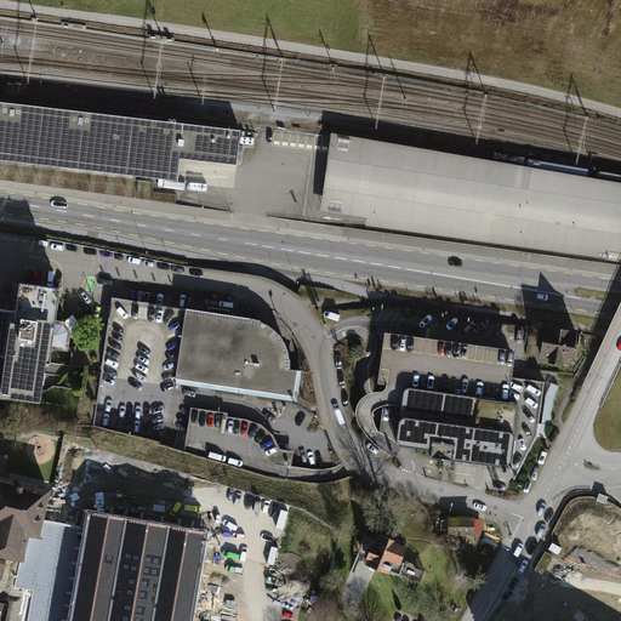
[(0,102),(0,164),(178,186),(182,163),(240,169),(244,130),(0,102)]
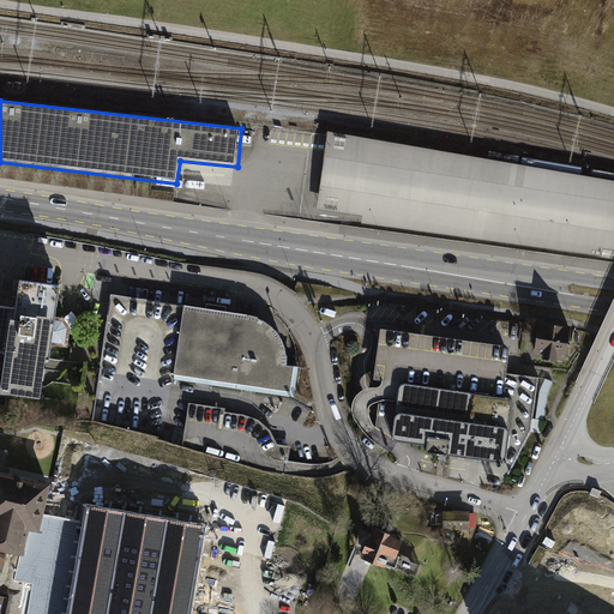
[(613,180),(326,132),(315,209),(361,216),(360,223),(602,256),(602,248),(613,250),(613,180)]
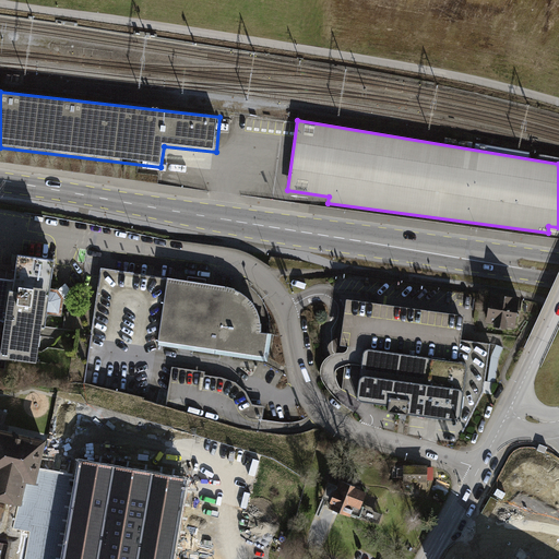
[(0,325),(9,326),(4,357),(43,364),(57,263),(22,258),(18,282),(0,278),(0,325)]
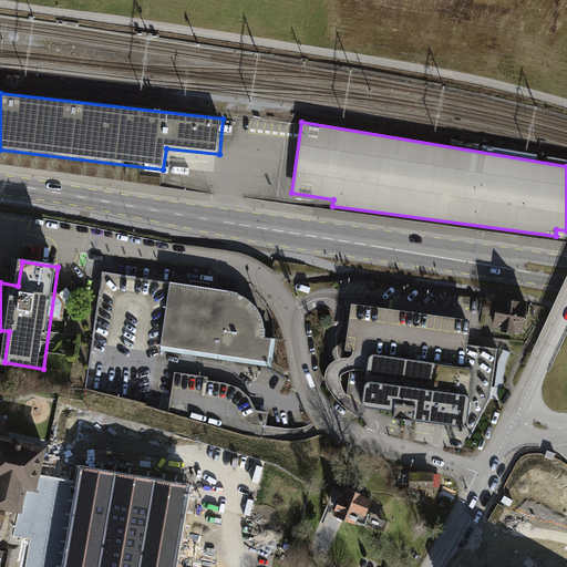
[(172,282),(162,347),(218,356),(228,291),(172,282)]
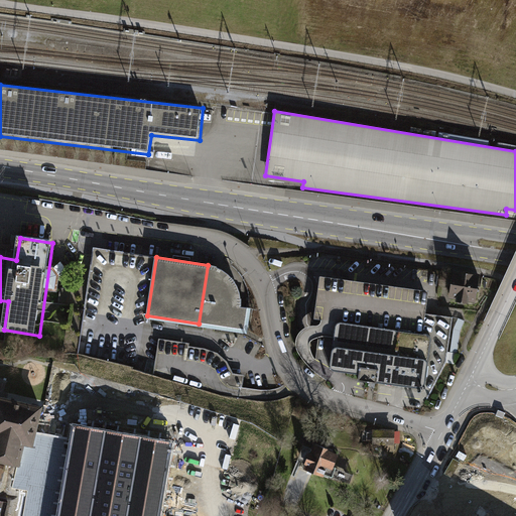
[(199,324),(244,330),(247,308),(240,307),(239,294),(236,285),(228,273),(219,269),(208,265),(199,324)]
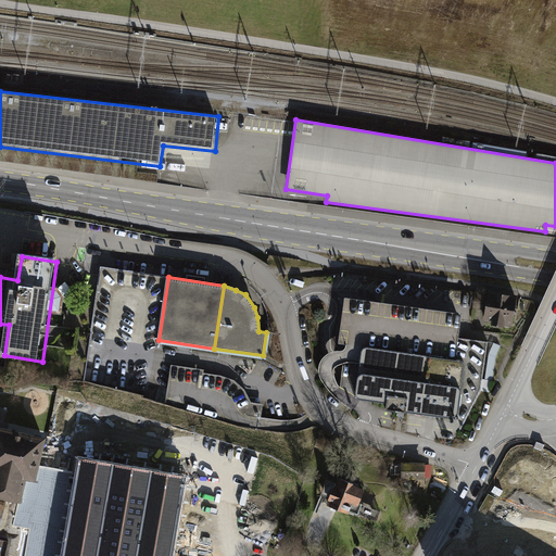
[(516,295),(488,291),(482,321),(490,323),(490,325),(503,327),(504,325),(512,326),(516,295)]
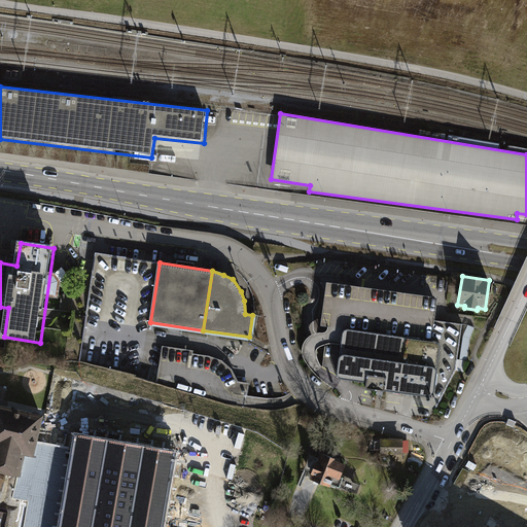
[(435,321),(438,300),(326,284),(320,326),(328,327),(322,367),(340,379),(365,383),(364,389),(383,392),(442,398),(455,372),(462,325),(435,321)]
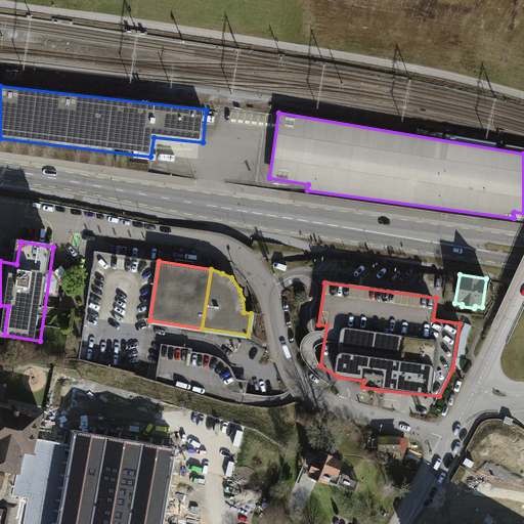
[(83,451),(80,463),(80,464),(112,472),(129,400),(96,393),(96,394),(82,391),(74,425),(88,428),(83,451)]
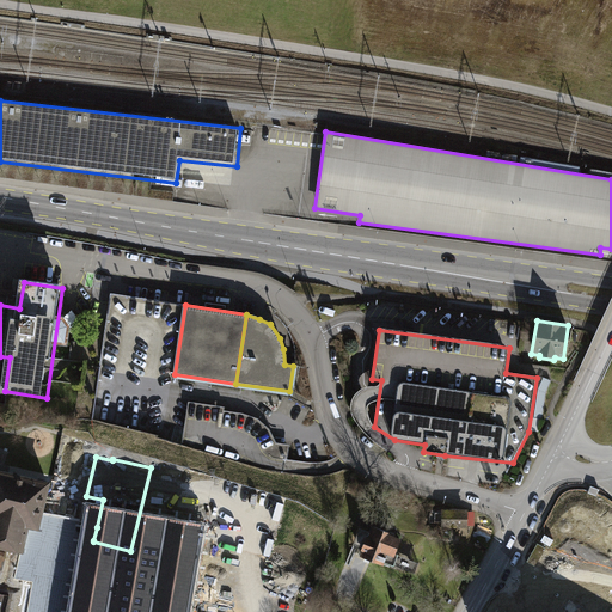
[(0,546),(22,551),(28,525),(37,527),(40,514),(48,483),(0,471),(0,546)]
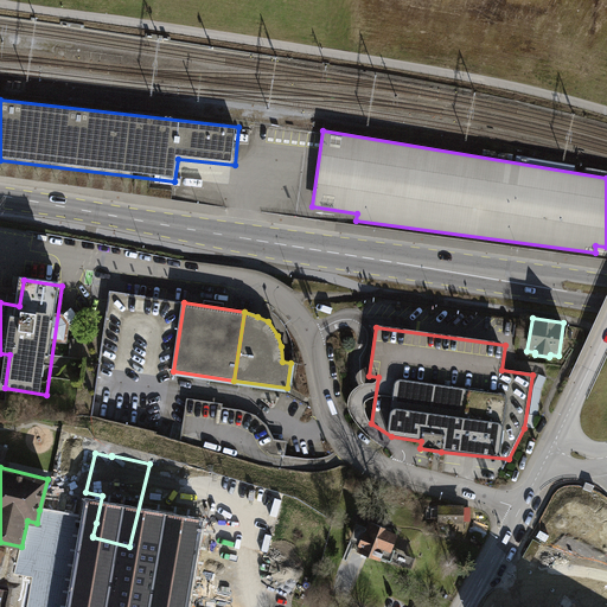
[(468,506),(442,506),(443,524),(454,524),(454,531),(468,531),(468,506)]
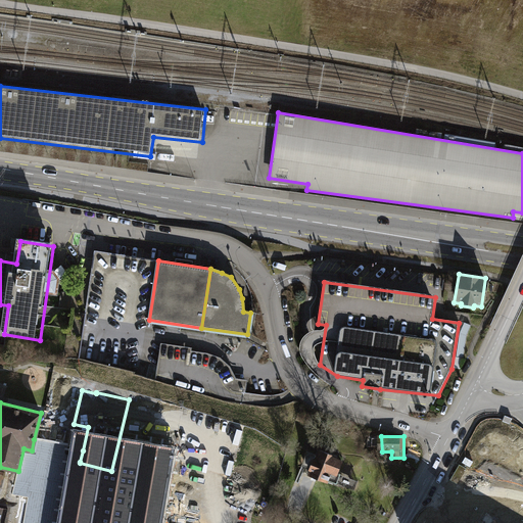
[(34,439),(32,450),(80,462),(83,450),(34,439)]
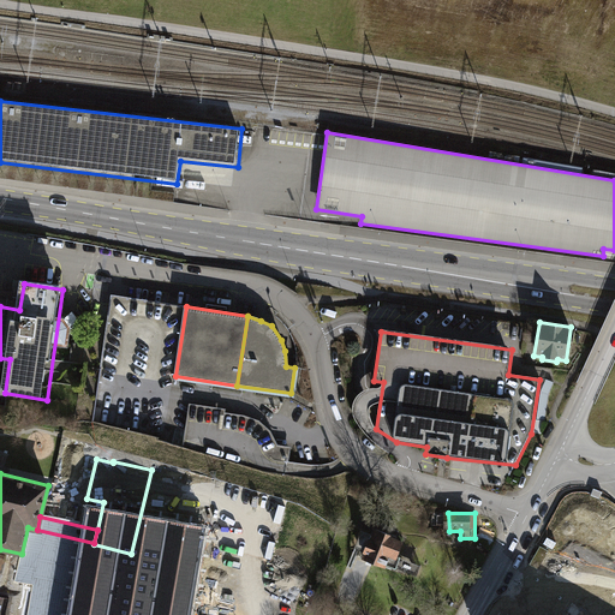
[(374,532),(364,559),(416,579),(421,566),(398,557),(404,543),(374,532)]
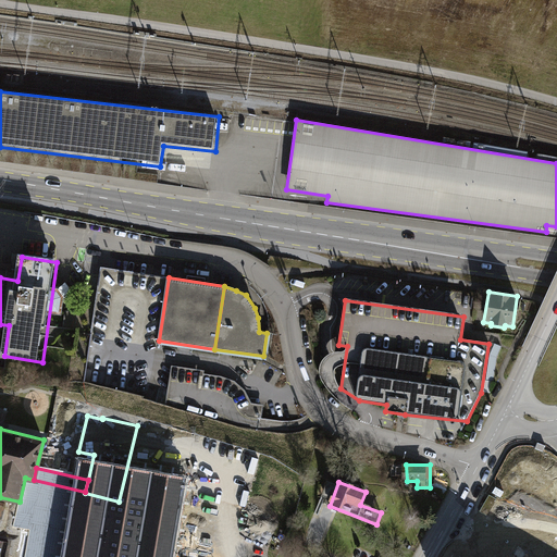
[(530,523),(490,498),(481,512),(499,523),(496,529),(519,542),(530,523)]
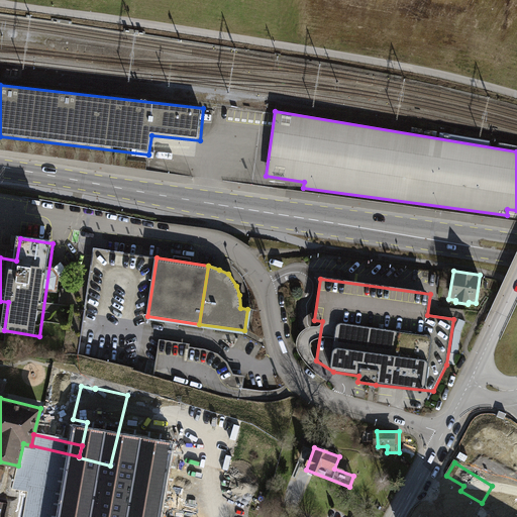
[(70,498),(65,516),(87,516),(91,503),(70,498)]
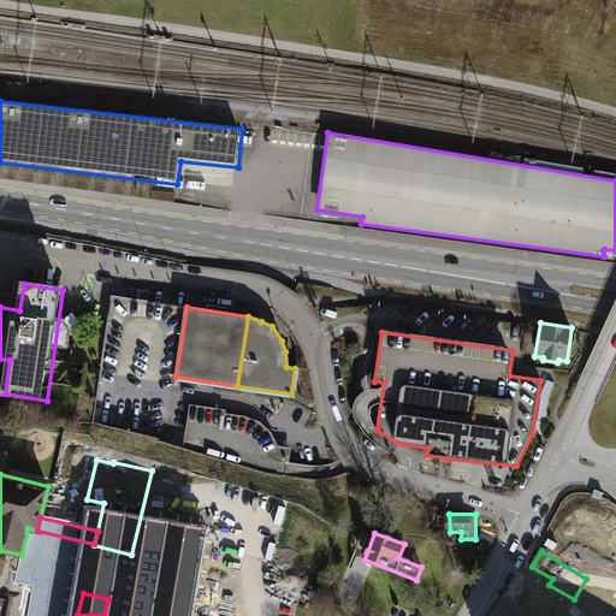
[(520,615),(545,615),(526,605),(520,615)]
